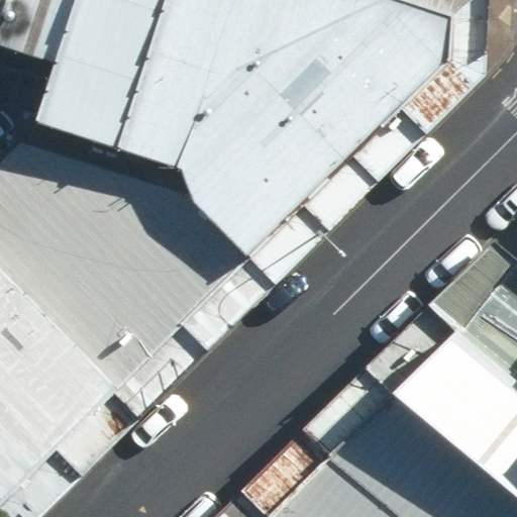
[(6,0),(0,21),(0,45),(54,64),(75,0),(6,0)]
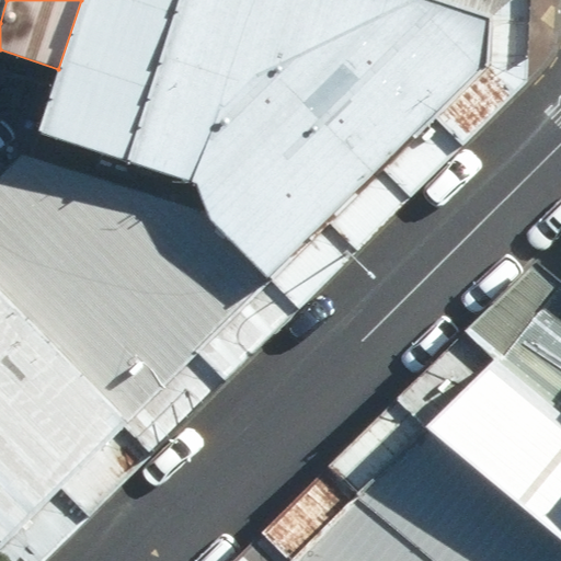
[(38,130),(125,160),(178,0),(81,0),(58,69),(38,130)]
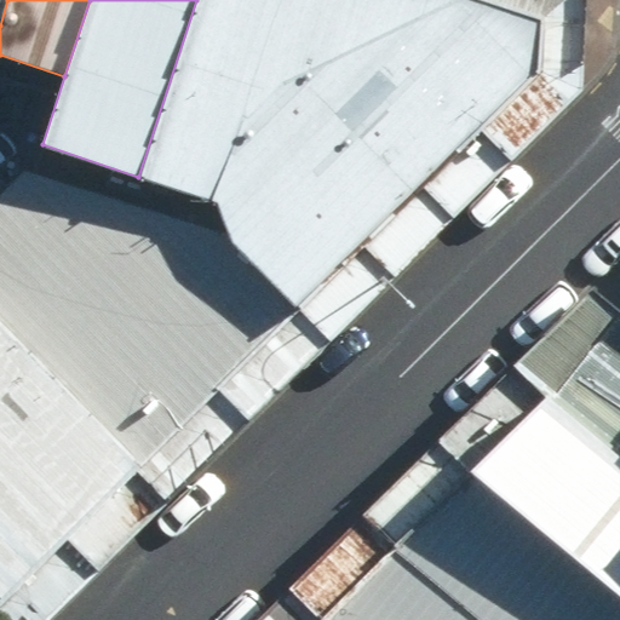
[(196,0),(138,177),(212,201),(279,0),(196,0)]
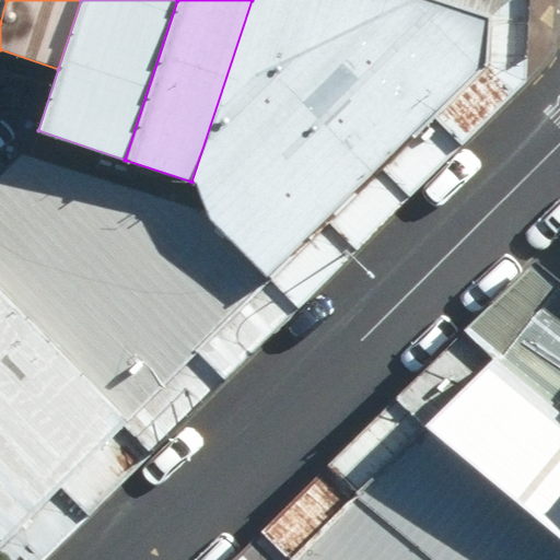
[(200,183),(207,208),(211,222),(270,279),(487,68),(489,21),(426,0),(252,0),(191,182),(200,183)]
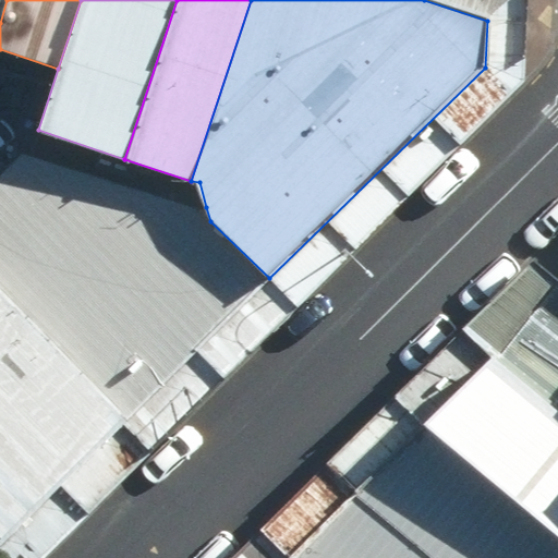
[(0,172),(0,289),(126,414),(269,278),(210,221),(206,207),(21,154),(0,172)]
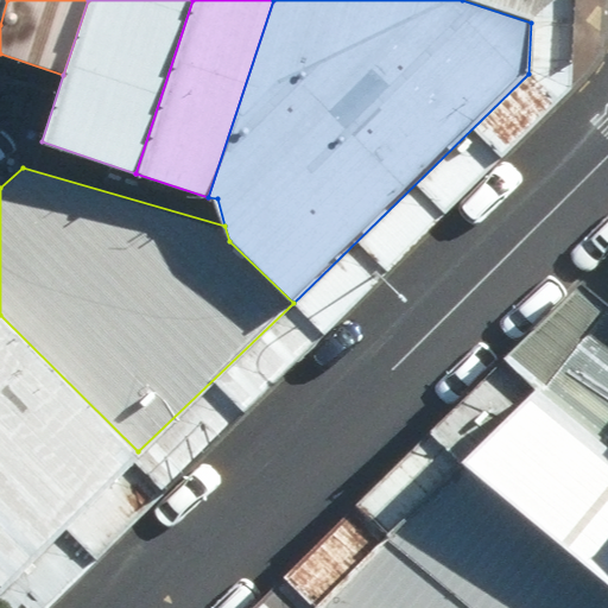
[(0,589),(138,451),(0,315),(0,589)]
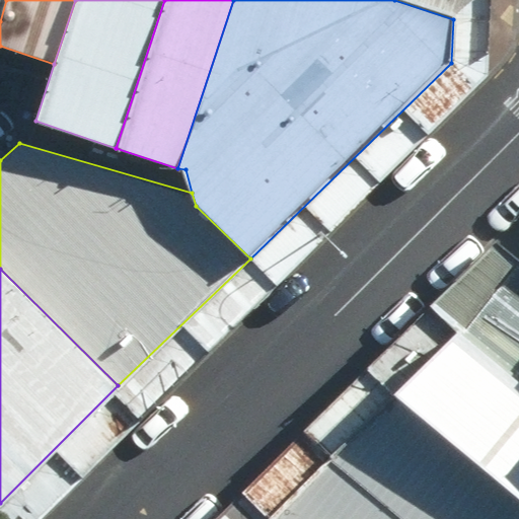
[(518,274),(460,334),(518,377),(518,274)]
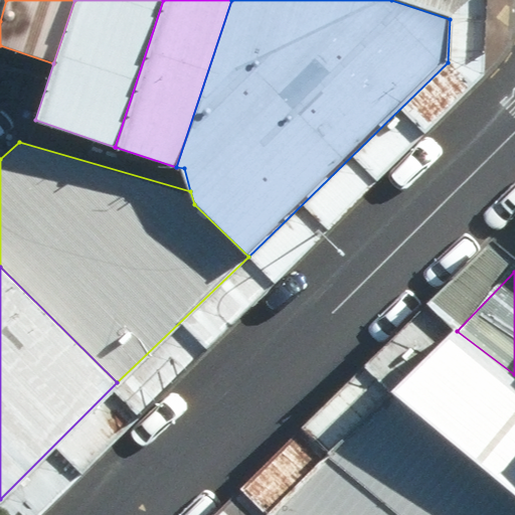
[(390,395),(514,495),(514,374),(457,331),(390,395)]
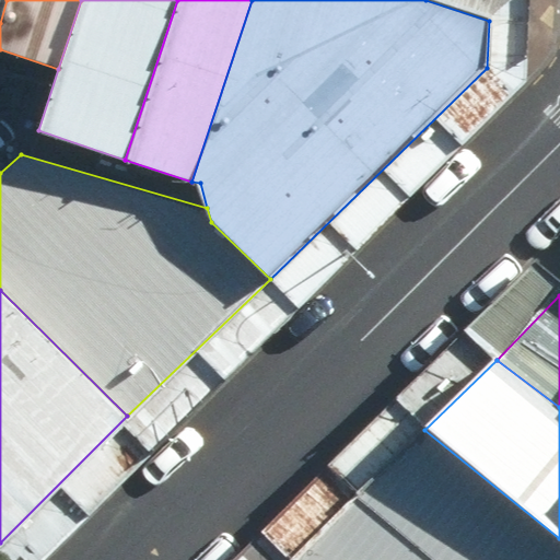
[(352,496),(427,559),(559,559),(559,538),(424,430),(352,496)]
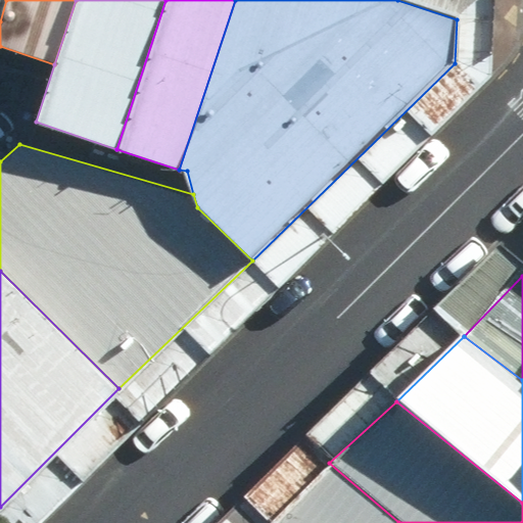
[(270,522),(398,522),(329,463),(270,522)]
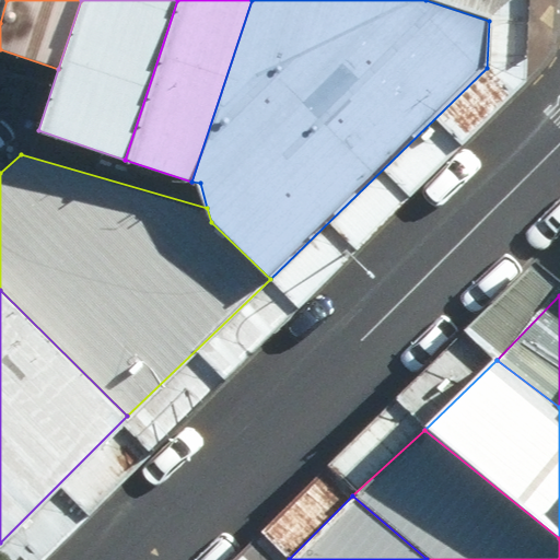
All buildings are outlined.
